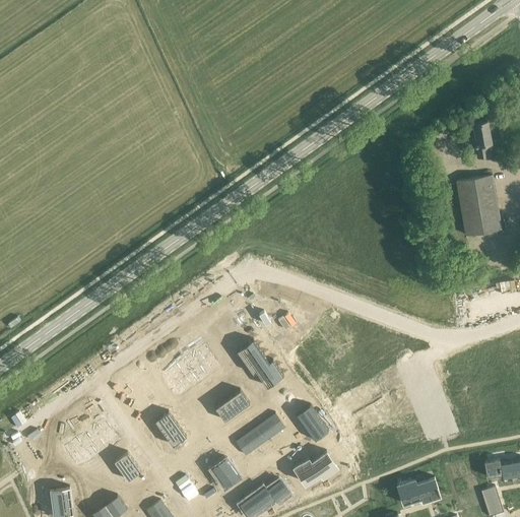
[(489,157),(486,146),(491,145),(488,123),(473,126),(476,145),(475,146),(477,159),(489,157)]
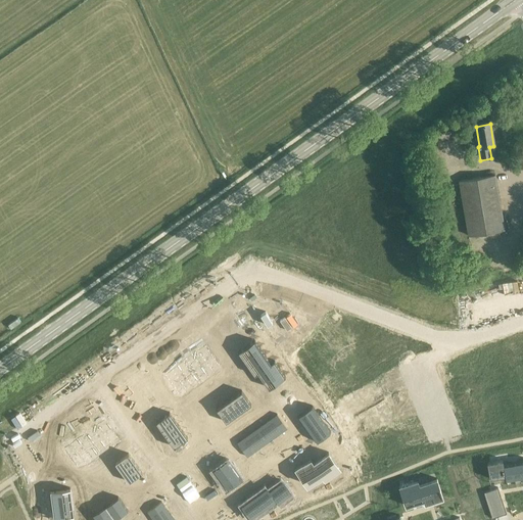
[(459,184),(468,238),(504,232),(494,178),(459,184)]
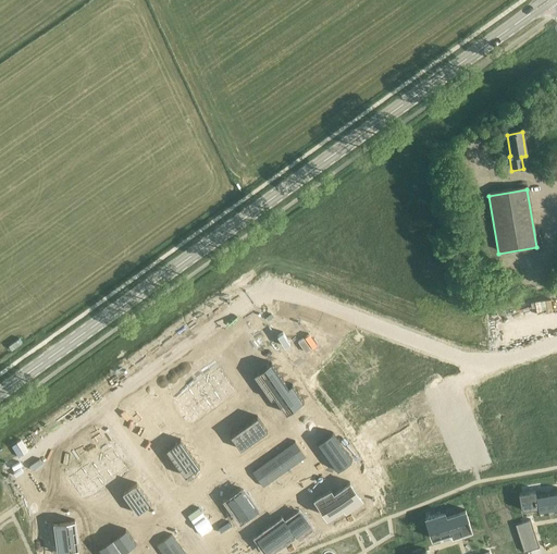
[(252,358),(230,374),(236,384),(260,368),(252,358)]
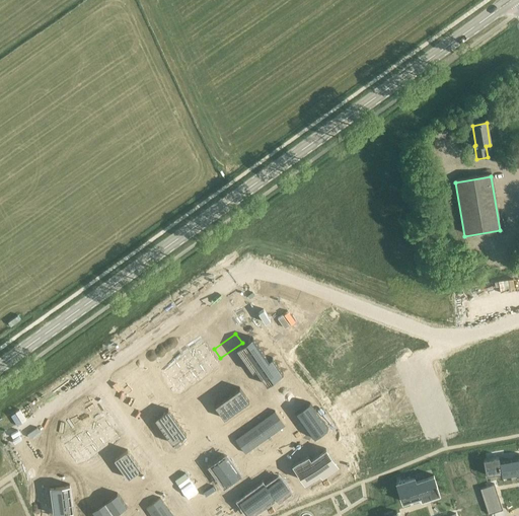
[(252,341),(236,352),(241,359),(258,348),(252,341)]
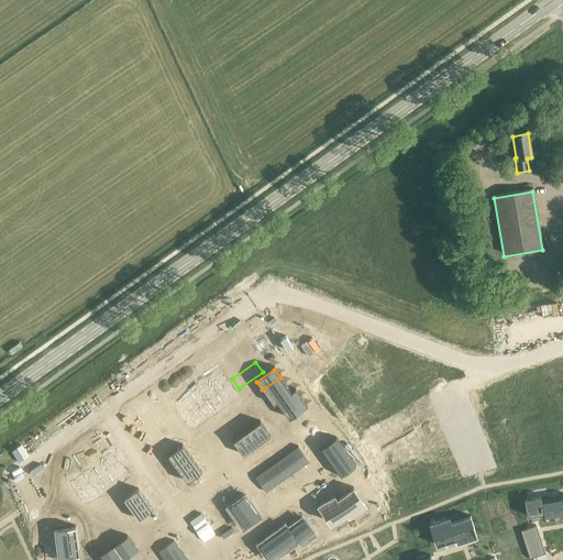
[(220,375),(212,382),(217,387),(228,402),(229,401),(233,397),(235,396),(220,375)]
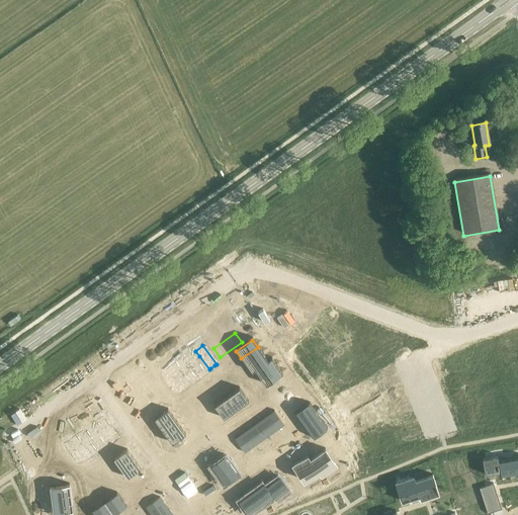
[(258,347),(241,358),(247,366),(263,355),(258,347)]
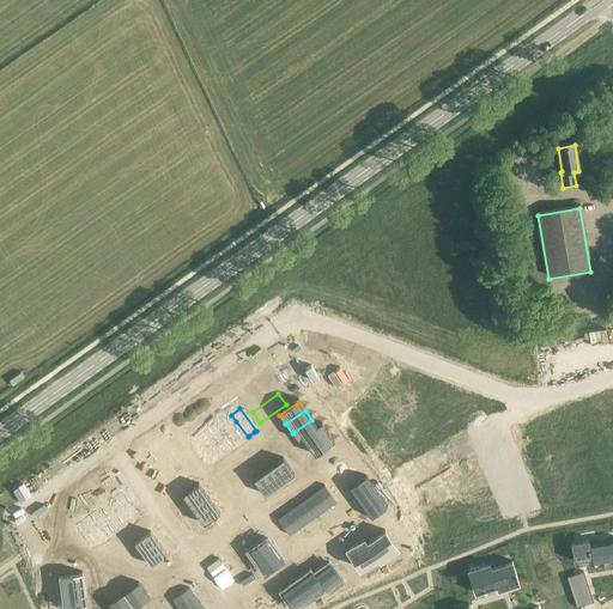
[(311,420),(292,433),(298,442),(302,439),(317,428),(311,420)]
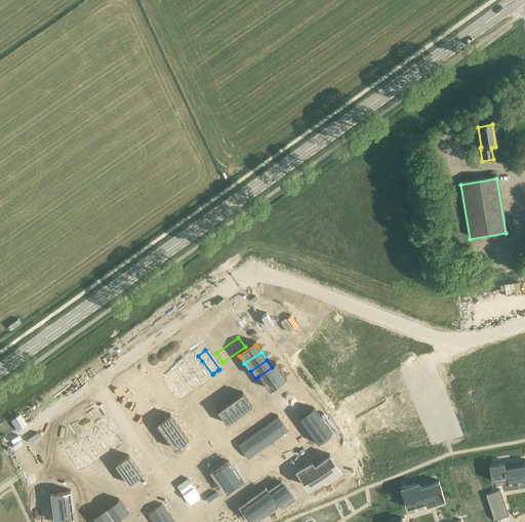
[(202,361),(191,369),(191,370),(200,383),(204,380),(212,374),(202,361)]
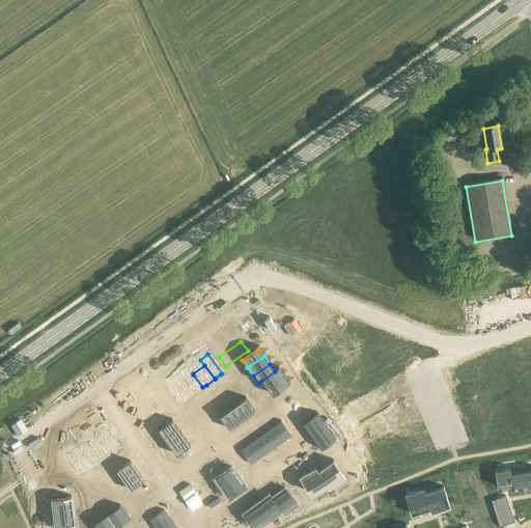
[(186,369),(174,379),(184,392),(196,383),(186,369)]
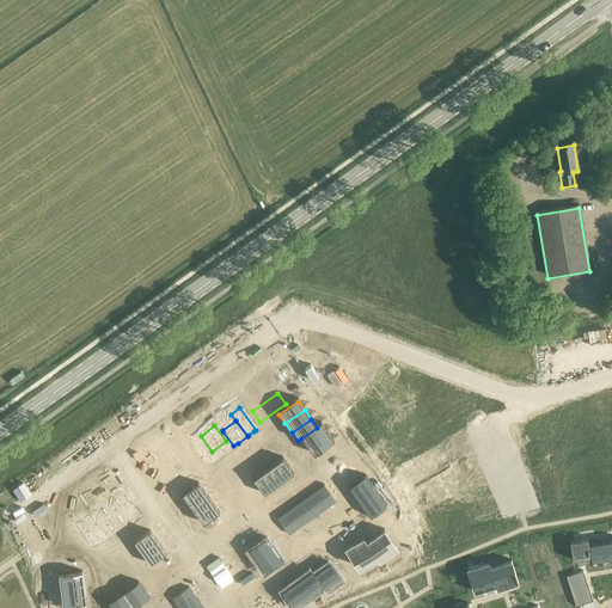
[(317,428),(301,438),(308,448),(328,434),(320,425),(317,428)]
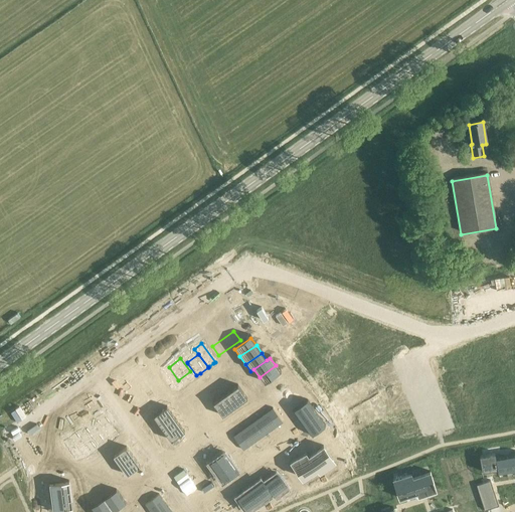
[(276,365),(260,377),(265,384),(281,373),(276,365)]
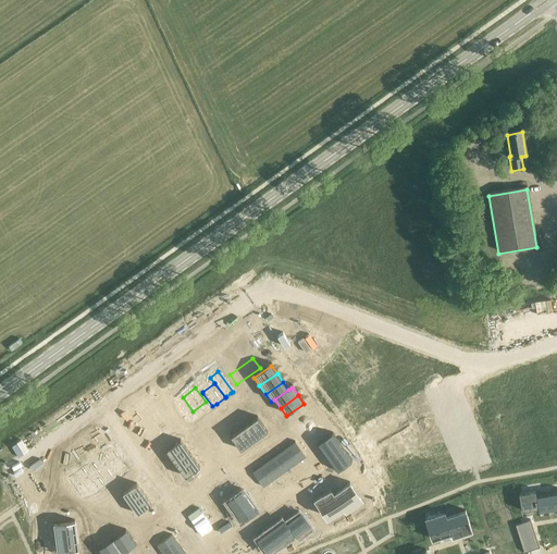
[(183,397),(175,403),(189,422),(197,417),(193,411),(183,397)]
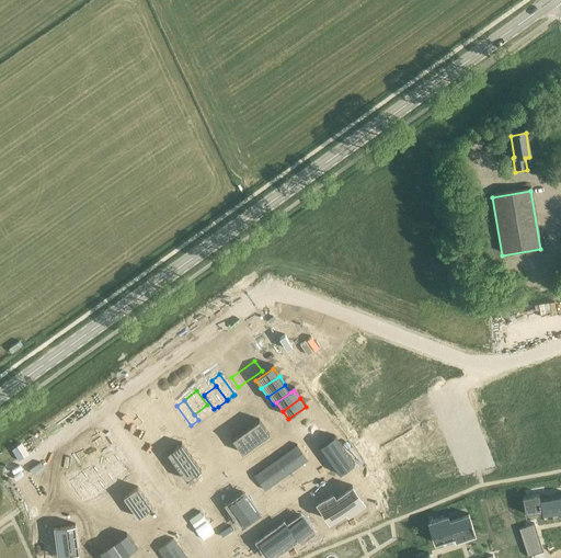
[(173,417),(146,435),(155,448),(182,430),(173,417)]
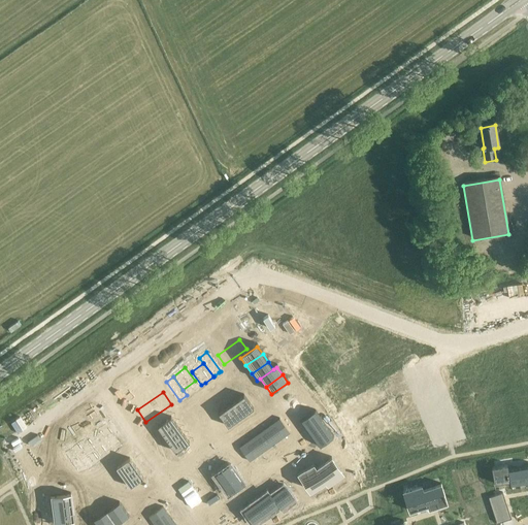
[(243,397),(237,401),(246,415),(254,411),(243,397)]
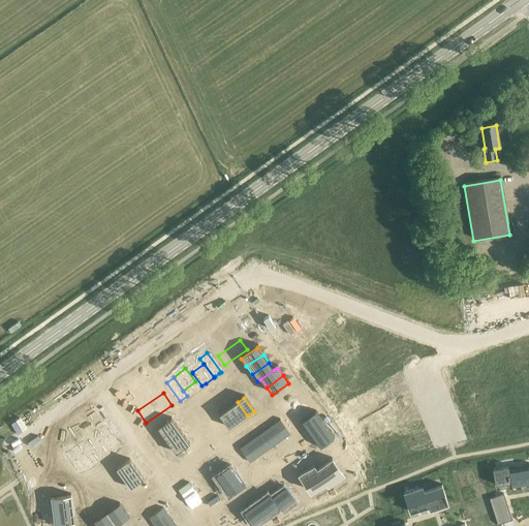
[(238,402),(231,407),(241,421),(247,415),(238,402)]
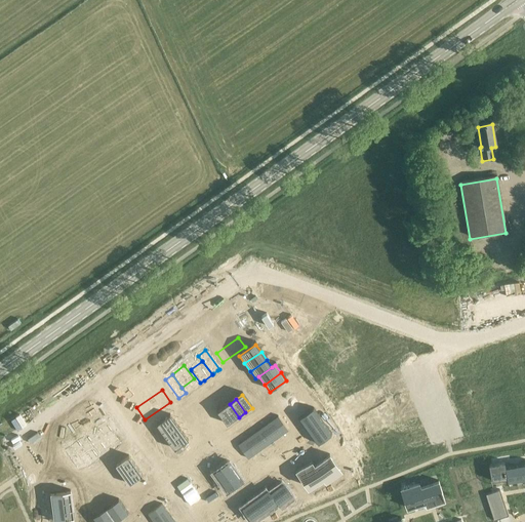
[(304,399),(288,410),(291,414),(293,417),(296,423),(298,420),(313,410),(309,406),(308,403),(304,399)]
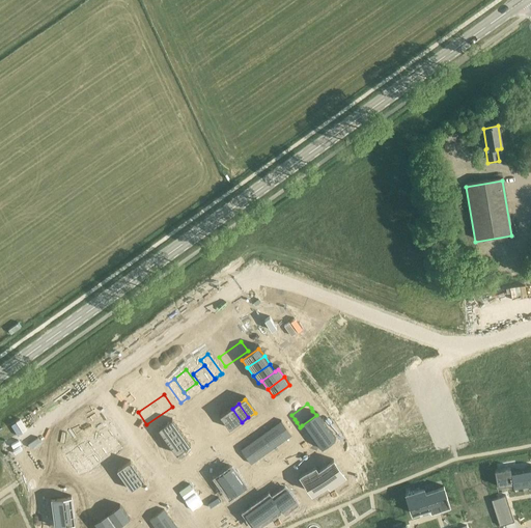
[(232,409),(226,413),(235,426),(242,422),(232,409)]
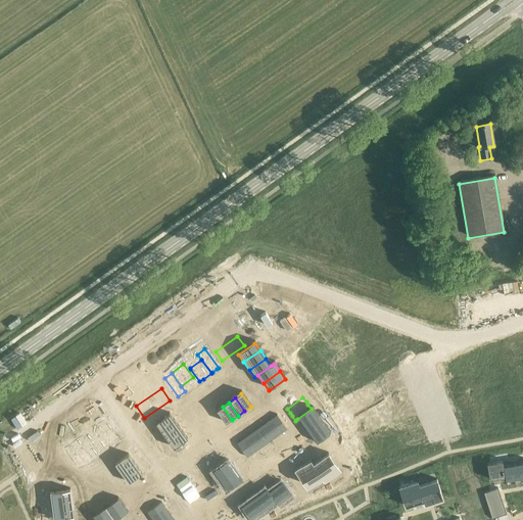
[(223,407),(217,412),(226,425),(232,420),(223,407)]
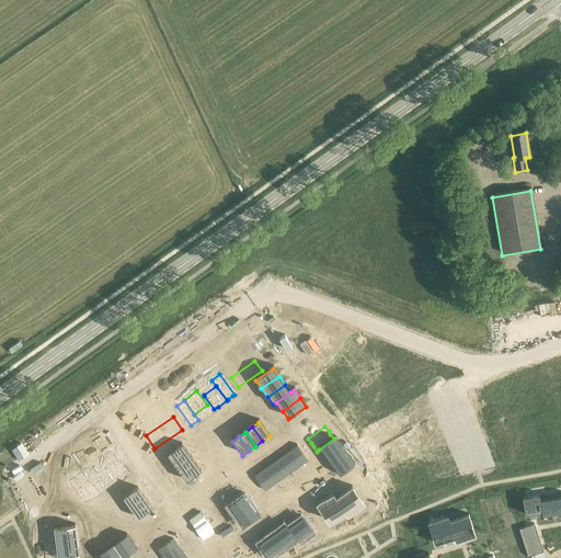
[(334,439),(319,450),(324,457),(339,446),(341,445),(335,439),(334,439)]
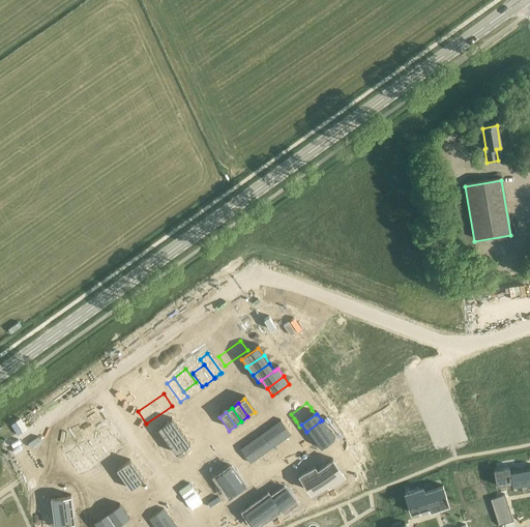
[(172,420),(158,431),(163,437),(176,428),(172,420)]
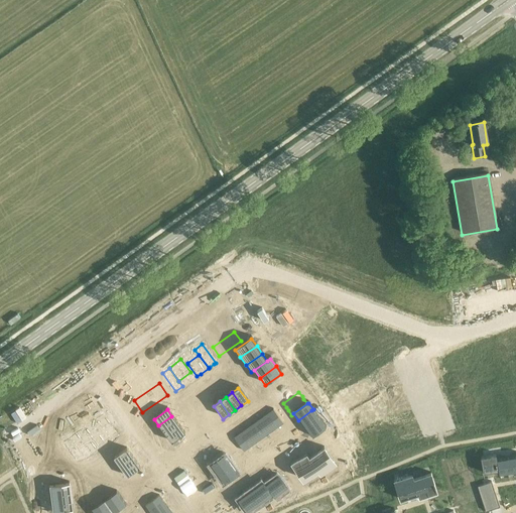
[(311,410),(298,420),(302,426),(316,416),(311,410)]
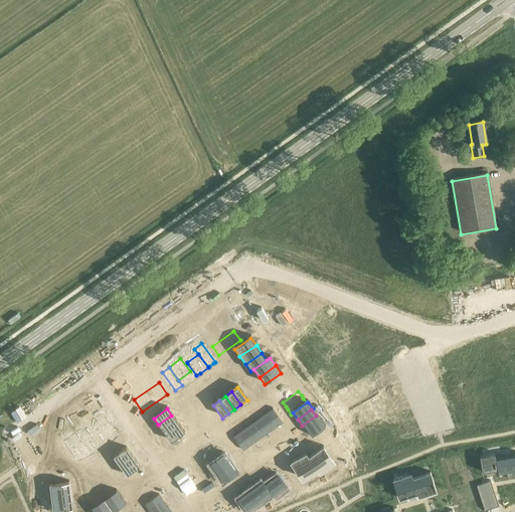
[(273,410),(252,424),(258,432),(278,417),(273,410)]
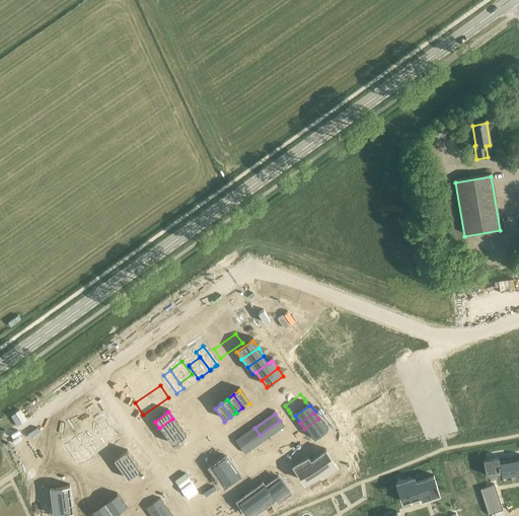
[(103,419),(96,425),(100,430),(109,443),(110,443),(117,438),(113,432),(103,419)]
